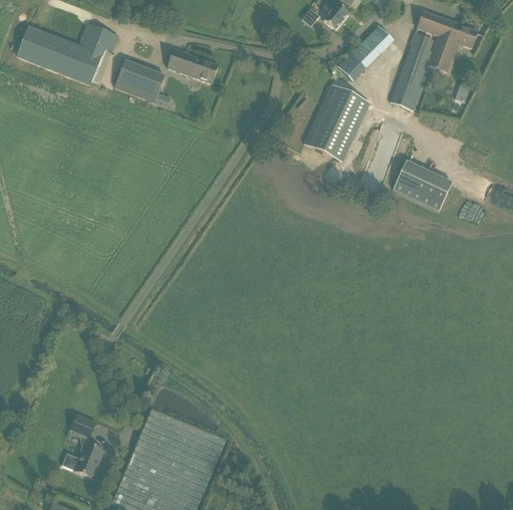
[(324,19),(335,28),(349,13),(337,3),(324,19)]
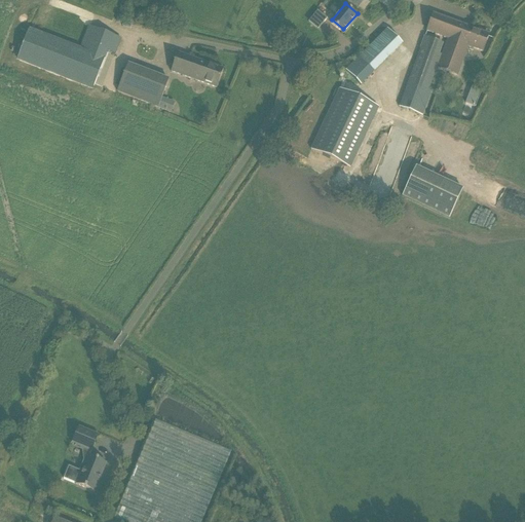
[(319,7),(313,13),(324,21),(328,15),(319,7)]
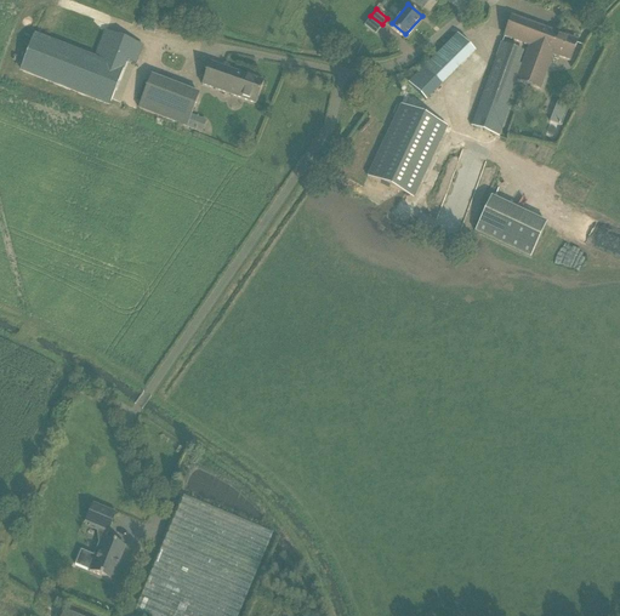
[(141,11),(137,22),(147,24),(151,15),(141,11)]
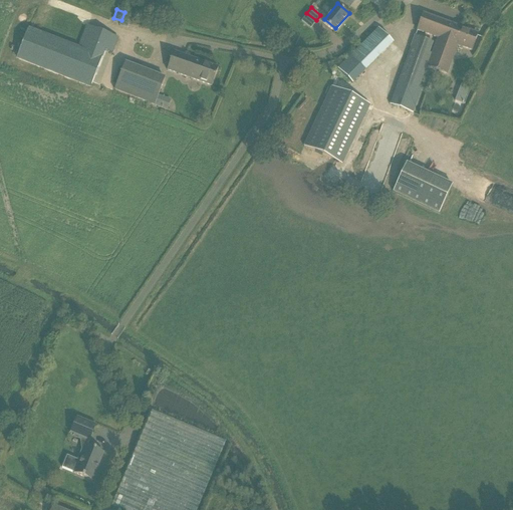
[(420,85),(428,64),(448,71),(459,41),(473,46),(478,31),(424,11),(418,28),(438,35),(432,51),(430,49),(434,40),(416,33),(391,101),(414,110),(423,86),(420,85)]
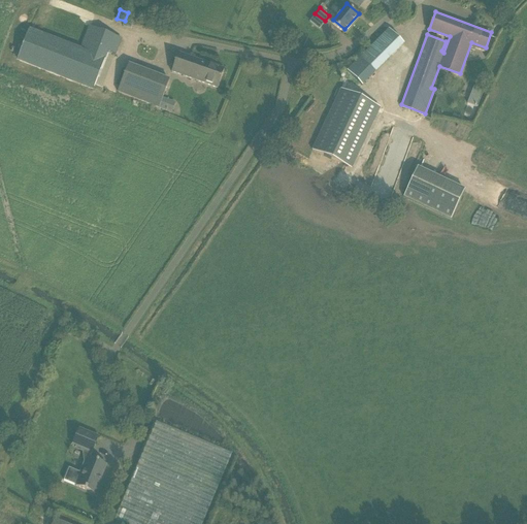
[(90,24),(80,47),(104,57),(108,48),(116,52),(122,36),(90,24)]
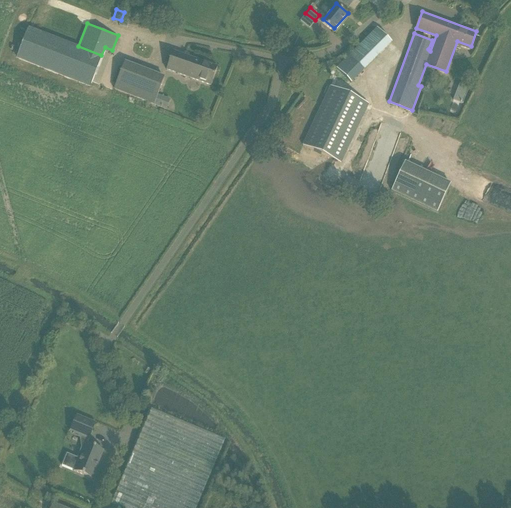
[(376,25),(334,67),(348,81),(391,39),(376,25)]
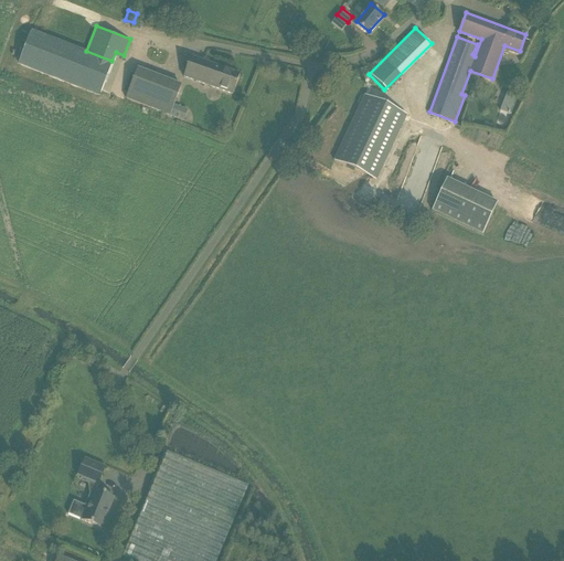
[(31,30),(19,61),(100,92),(112,61),(86,51),(31,30)]
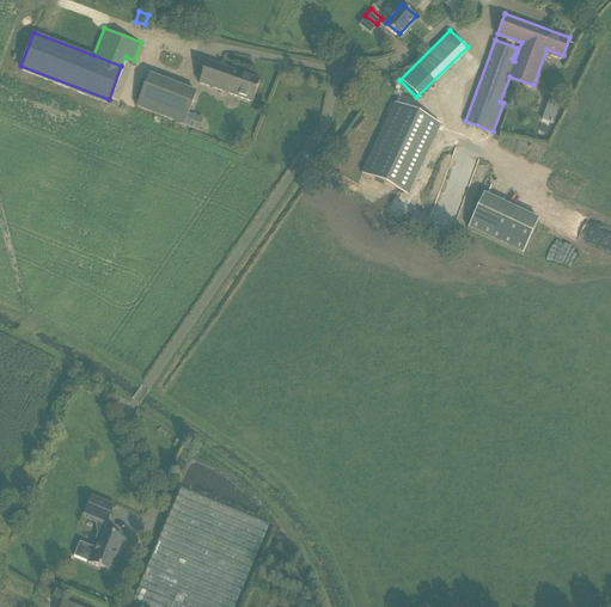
[(350,36),(344,46),(353,50),(359,41),(350,36)]
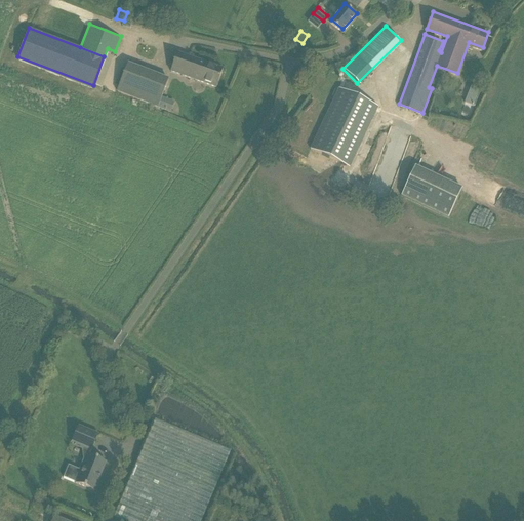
[(171,69),(217,84),(224,66),(178,50),(171,69)]
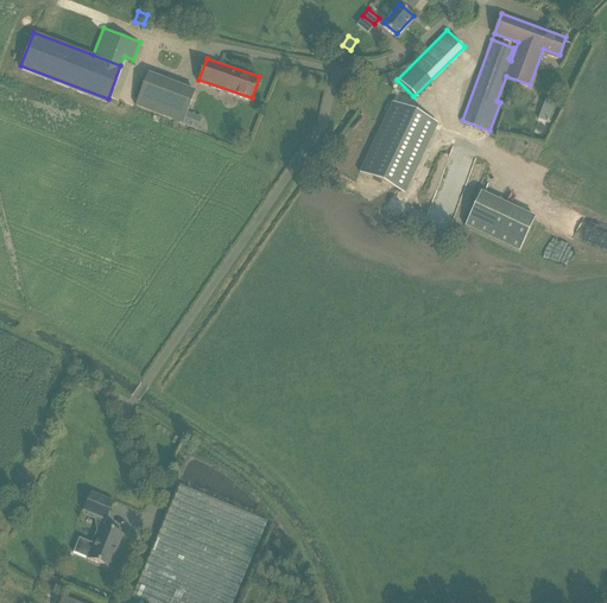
[(149,71),(137,102),(183,121),(188,109),(189,109),(196,90),(149,71)]
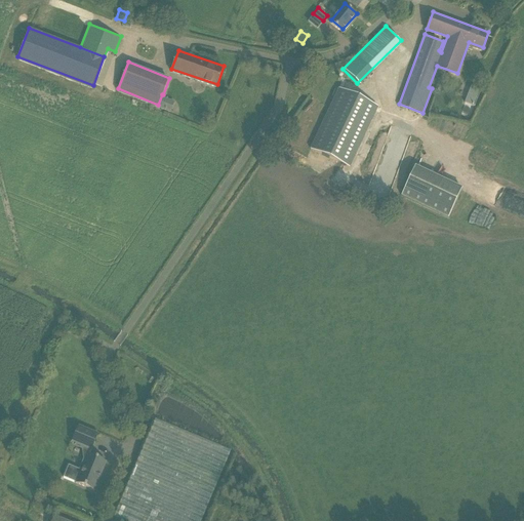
[(440,80),(436,84),(440,89),(445,85),(440,80)]
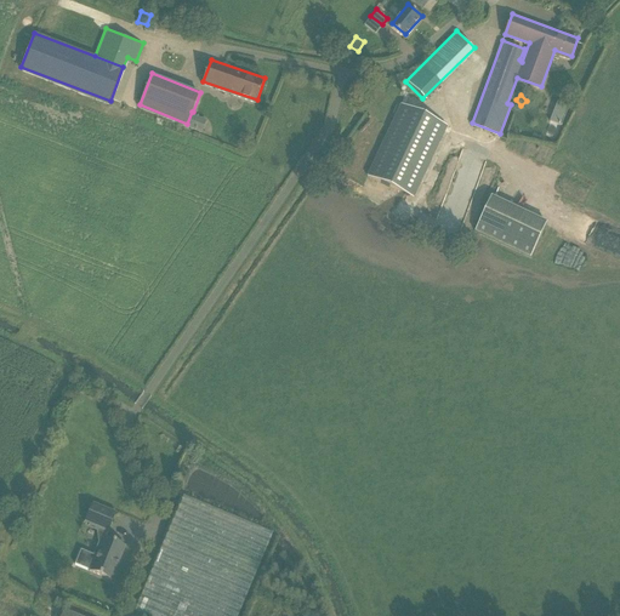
[(557,101),(551,118),(562,123),(569,104),(569,103),(558,100),(557,101)]
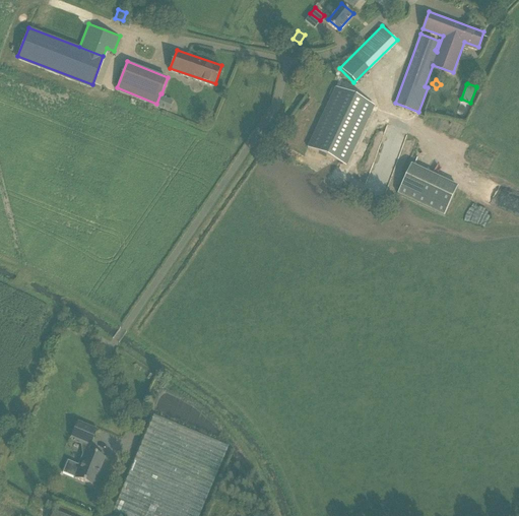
[(308,144),(346,163),(375,104),(336,85),(336,86),(335,85),(334,87),(335,87),(308,144)]
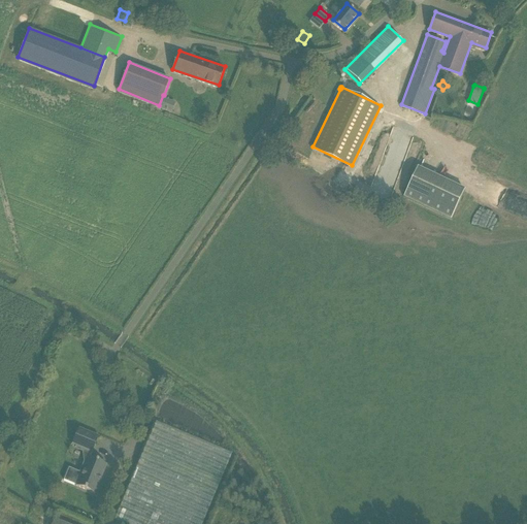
[(401,195),(450,216),(463,186),(415,165),(401,195)]
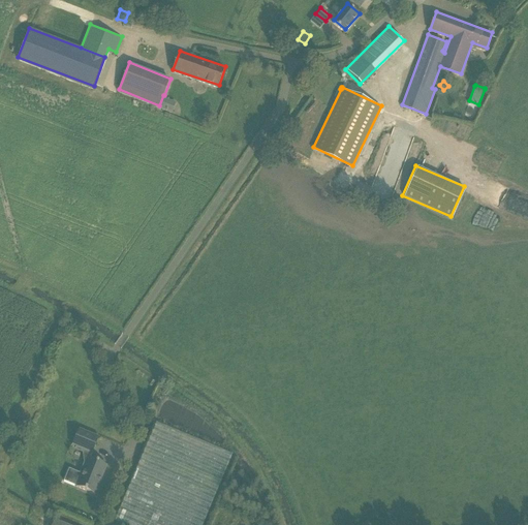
[(116,518),(132,524),(202,524),(234,452),(157,420),(116,518)]
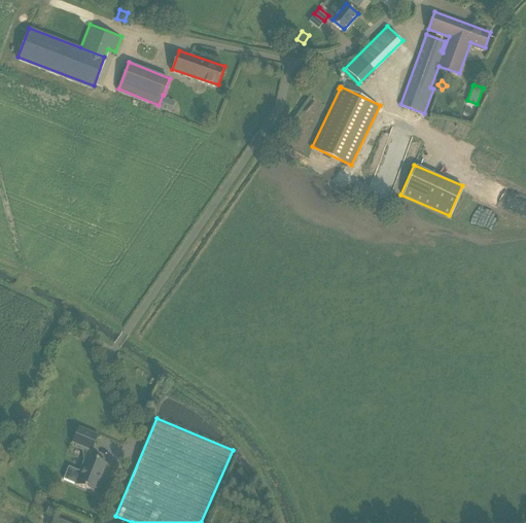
[(73,441),(93,449),(99,433),(79,425),(73,441)]
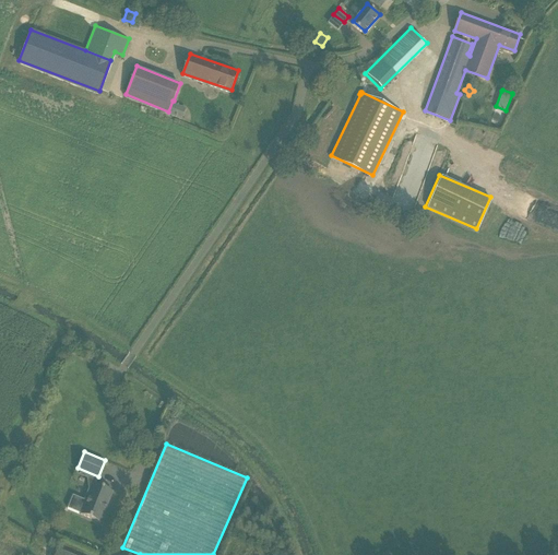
[(82,511),(101,520),(114,489),(95,482),(82,511)]
